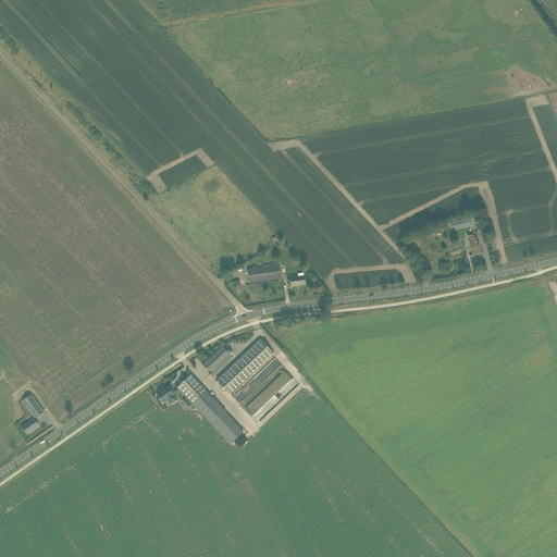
[(466,219),(449,223),(450,229),(467,224),(466,219)]
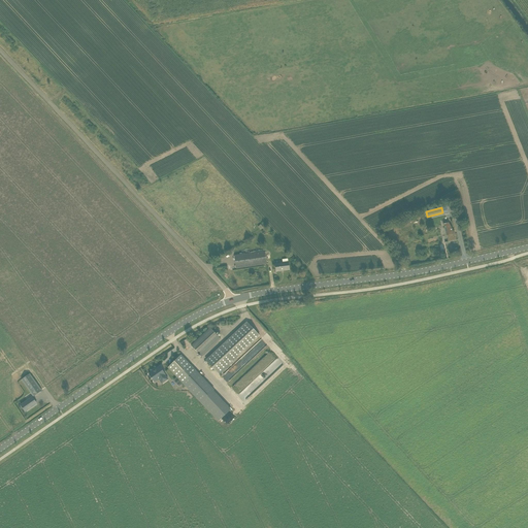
[(443,224),(448,242),(456,240),(454,233),(449,223),(443,224)]
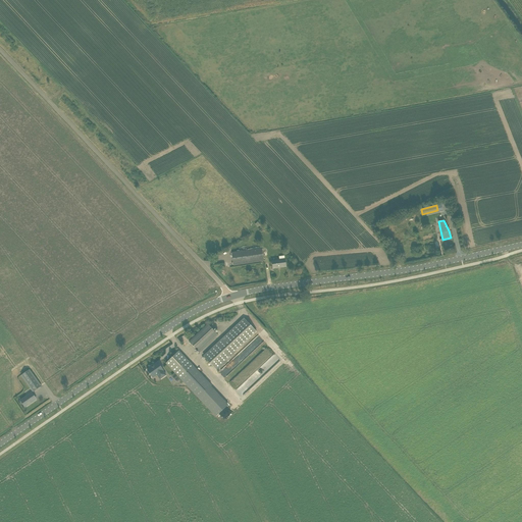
[(233,265),(264,261),(262,249),(231,253),(233,265)]
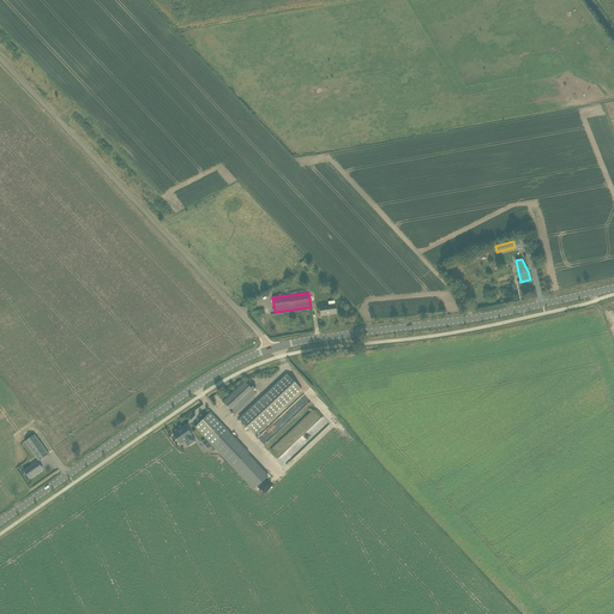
[(336,314),(335,305),(320,307),(321,317),(336,314)]
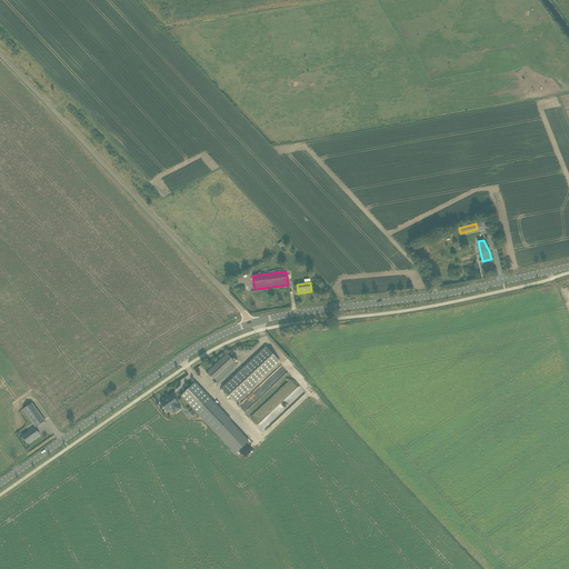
[(236,403),(280,362),(266,347),(222,388),(236,403)]
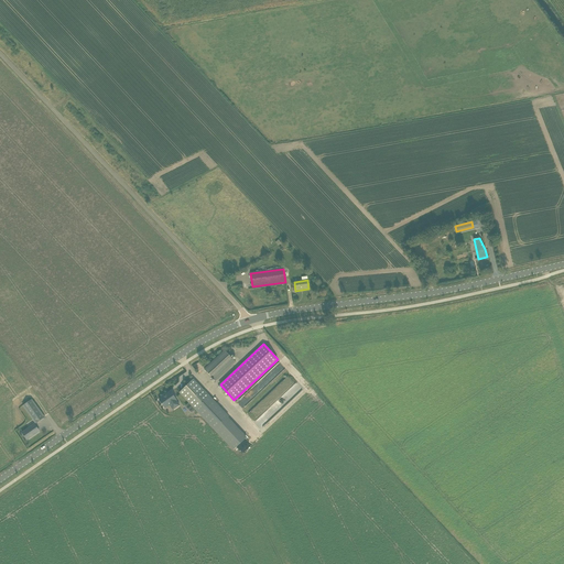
[(225,350),(204,369),(214,379),(234,360),(225,350)]
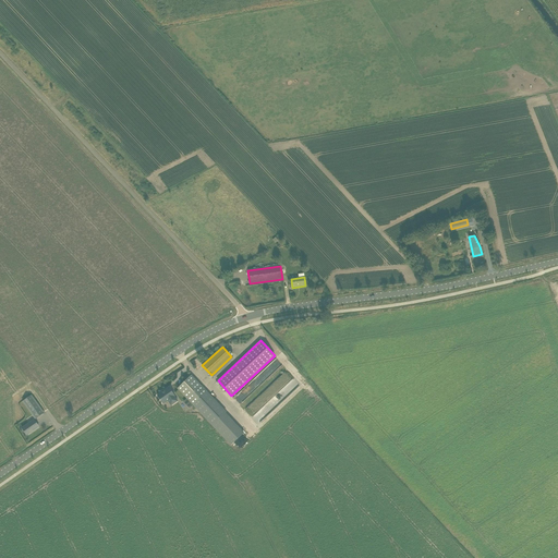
[(226,415),(227,413),(191,376),(178,389),(231,446),(243,434),(226,415)]
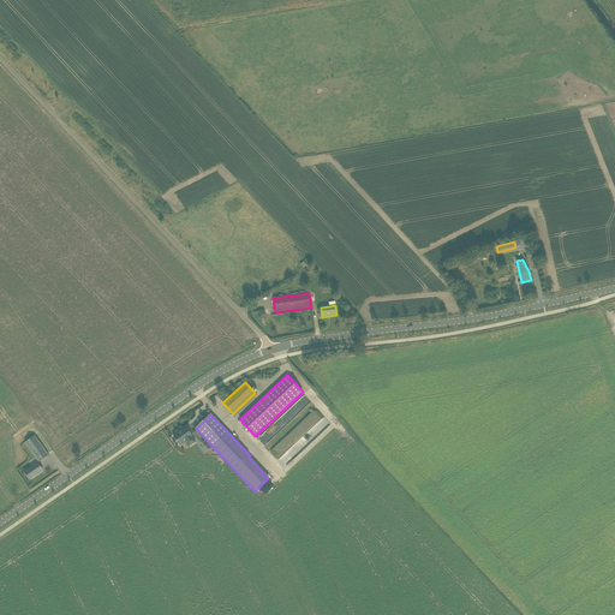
[(292,460),(330,424),(322,416),(312,427),(305,418),(272,449),(279,457),(284,452),(292,460)]
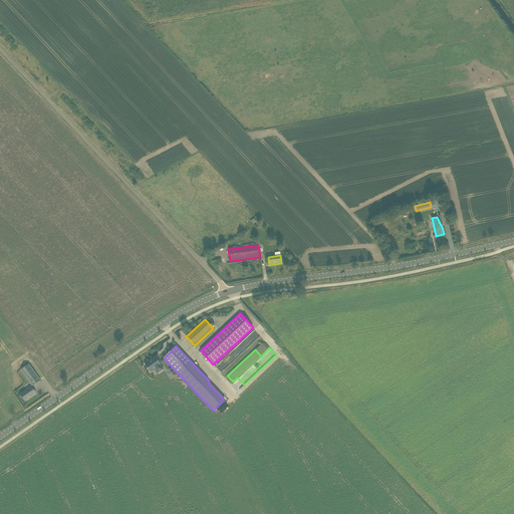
[(155,356),(145,363),(150,371),(155,368),(158,372),(163,369),(161,364),(155,356)]
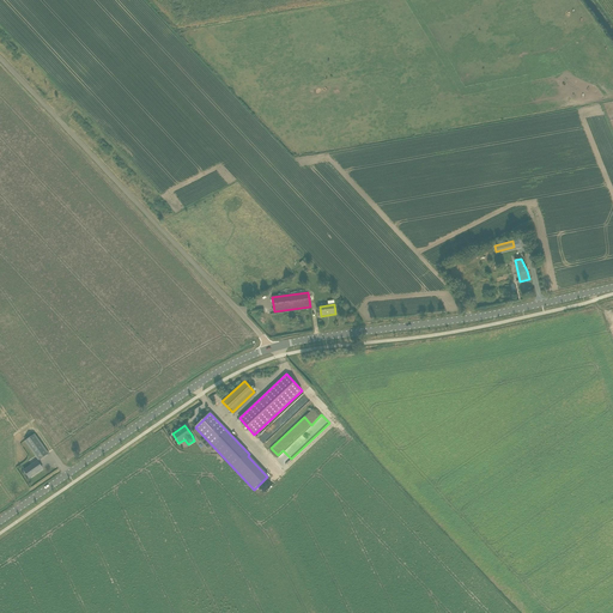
[(25,442),(38,460),(48,454),(36,435),(25,442)]
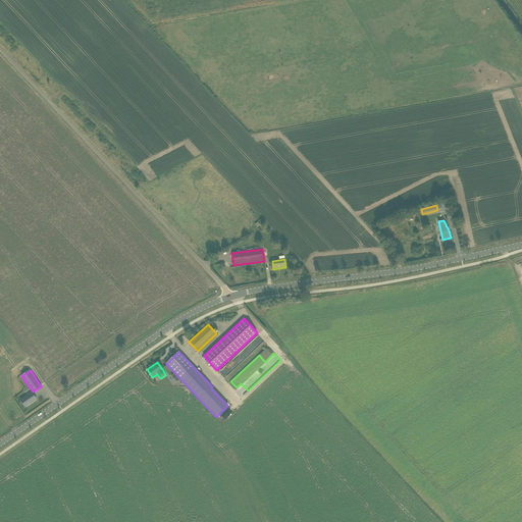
[(24,407),(36,399),(32,393),(20,401),(24,407)]
